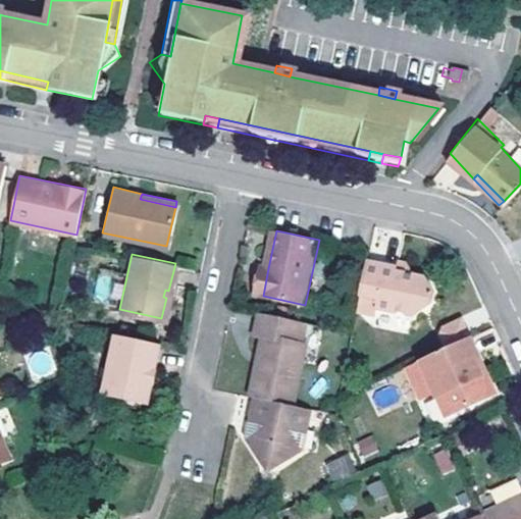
[(396,265),(367,258),(360,293),(377,297),(375,305),(411,313),(431,301),(433,291),(423,275),(413,274),(406,260),(397,258),(396,265)]
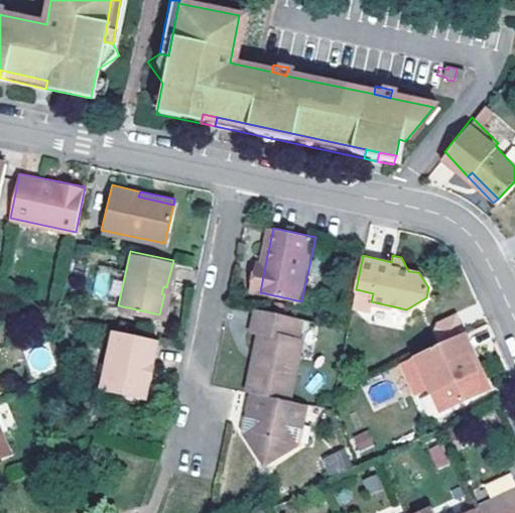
[(260,292),(265,265),(261,264),(256,291),(260,292)]
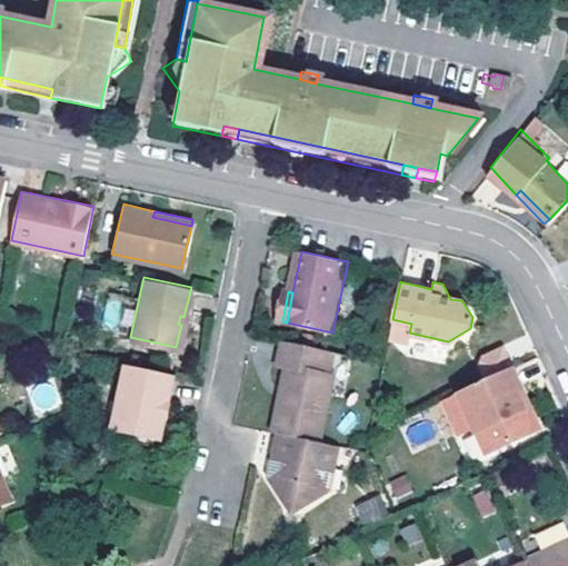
[(411,324),(392,319),(389,335),(409,338),(409,333),(411,324)]
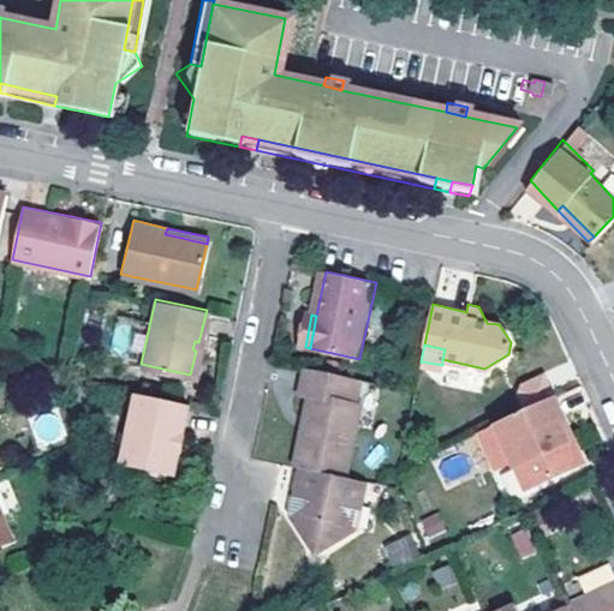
[(299,466),(345,475),(365,379),(314,369),(307,394),(315,396),(299,466)]
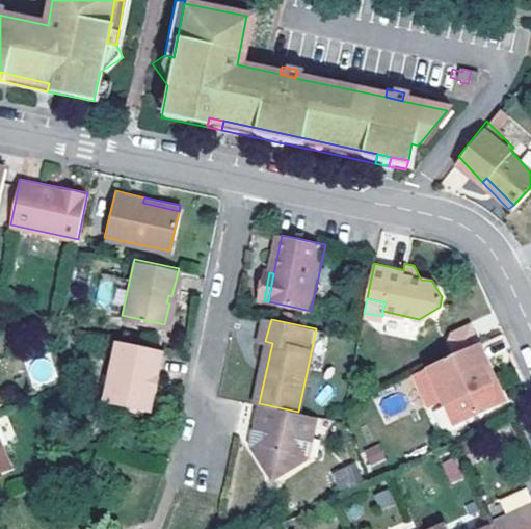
[(443,341),(449,355),(473,344),(465,325),(445,334),(443,341)]
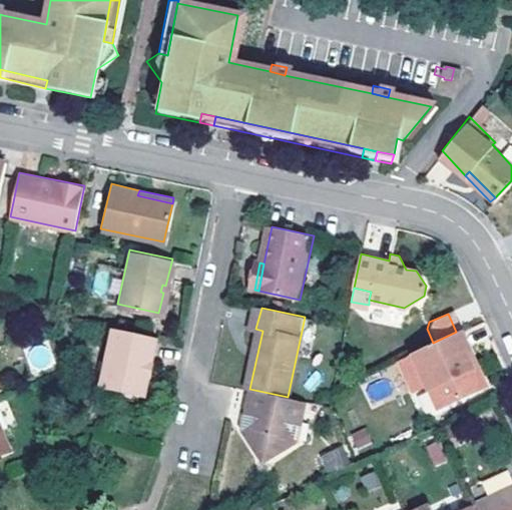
[(155,336),(113,327),(100,383),(108,385),(133,390),(143,392),(155,336)]
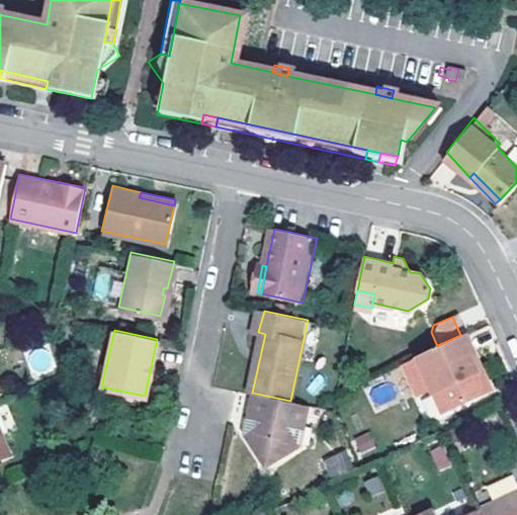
[(488,389),(479,371),(474,373),(465,355),(469,354),(460,335),(437,346),(412,357),(428,391),(438,413),(488,389)]
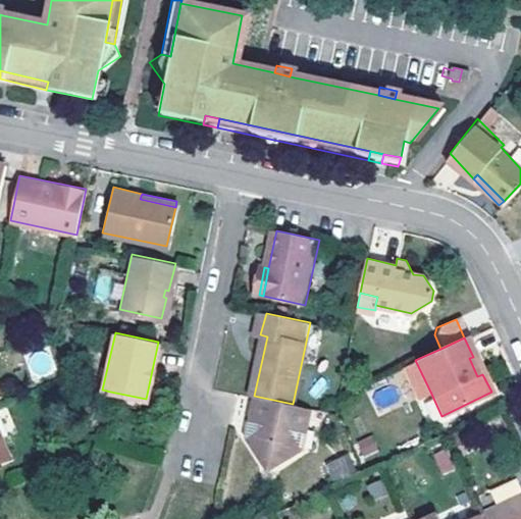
[(477,376),(482,374),(473,357),(469,358),(477,376)]
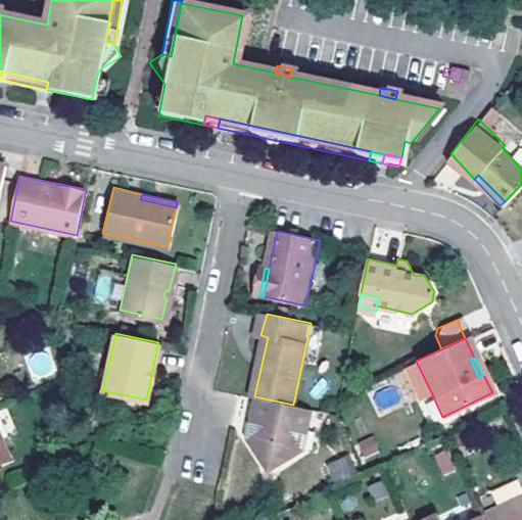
[(432,394),(416,361),(401,367),(418,400),(432,394)]
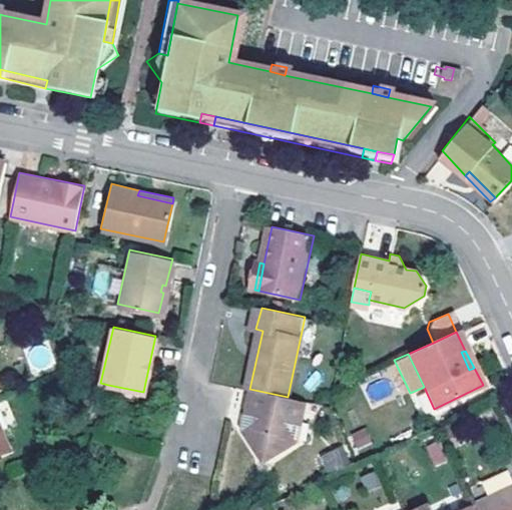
[(132,396),(133,390),(108,385),(106,390),(132,396)]
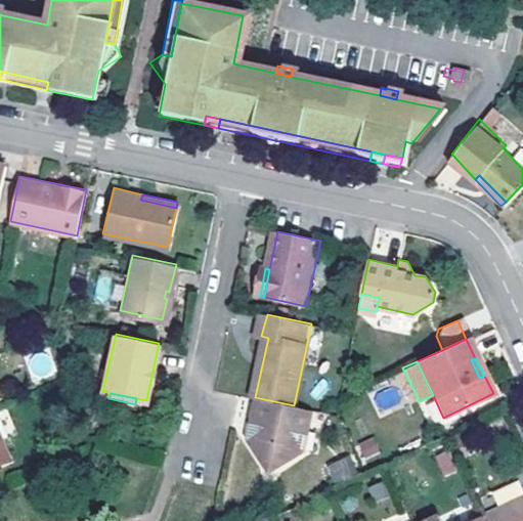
[(255,397),(254,397),(249,420),(258,422),(257,429),(249,436),(263,461),(278,464),(298,451),(308,408),(294,405),(255,397)]
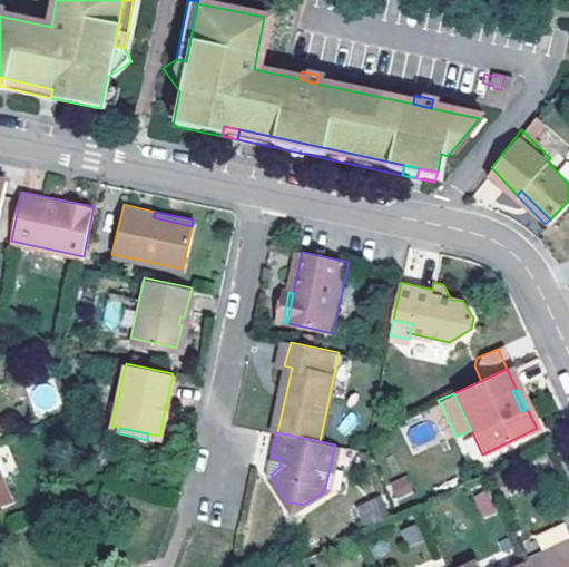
[(506,480),(499,469),(488,473),(493,486),(506,480)]
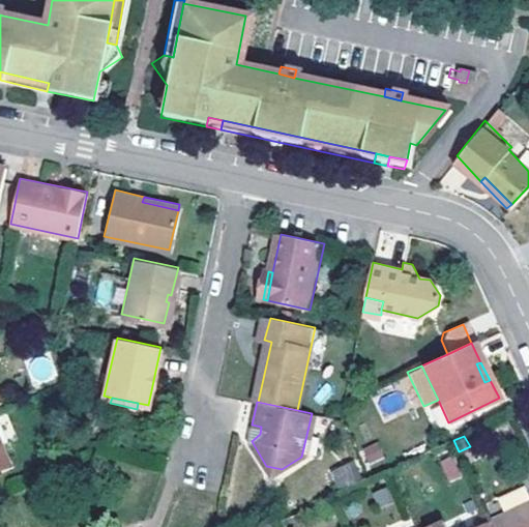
[(358,446),(366,463),(384,456),(377,439),(358,446)]
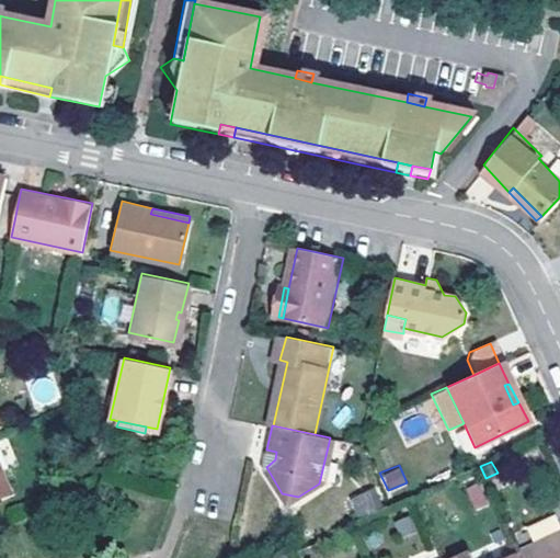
[(0,492),(10,489),(0,466),(0,492)]
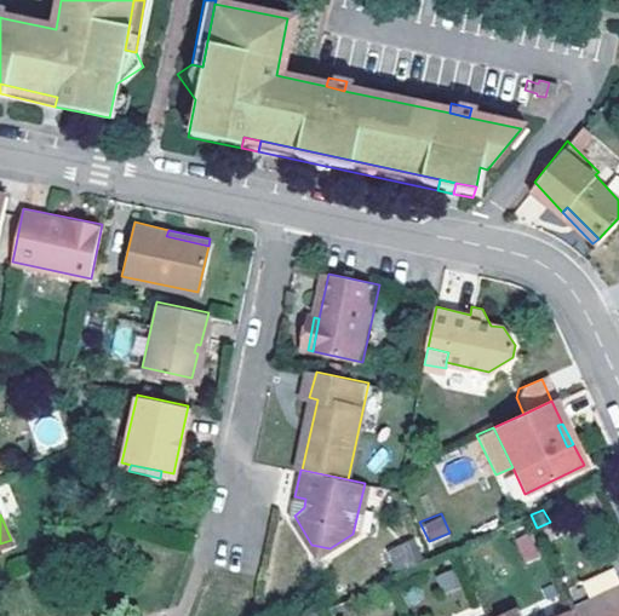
[(540,556),(525,522),(509,529),(523,563),(540,556)]
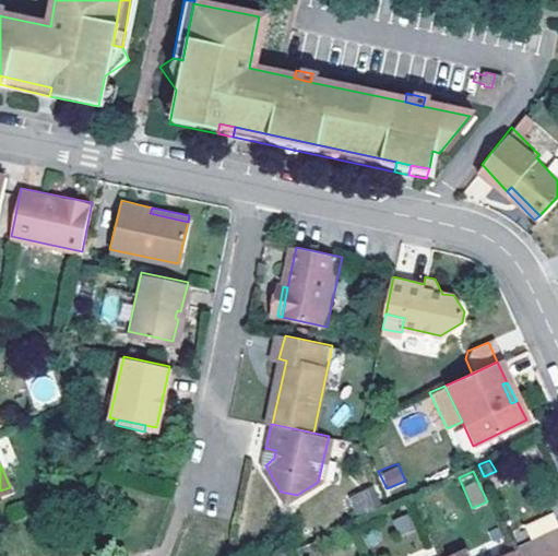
[(372,504),(366,488),(347,497),(354,512),(372,504)]
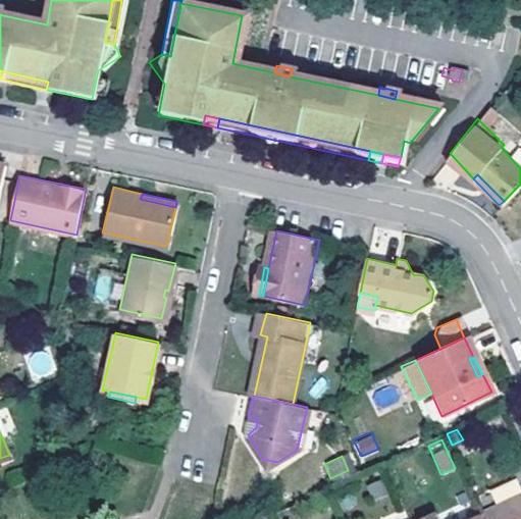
[(277,462),(262,459),(268,468),(277,462)]
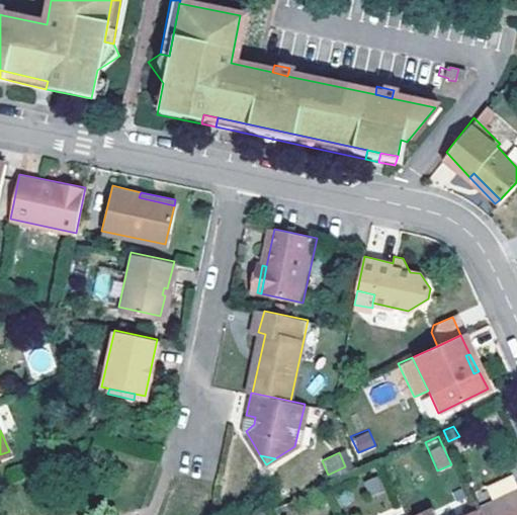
[(516,514),(516,487),(475,507),(475,508),(478,514),(516,514)]
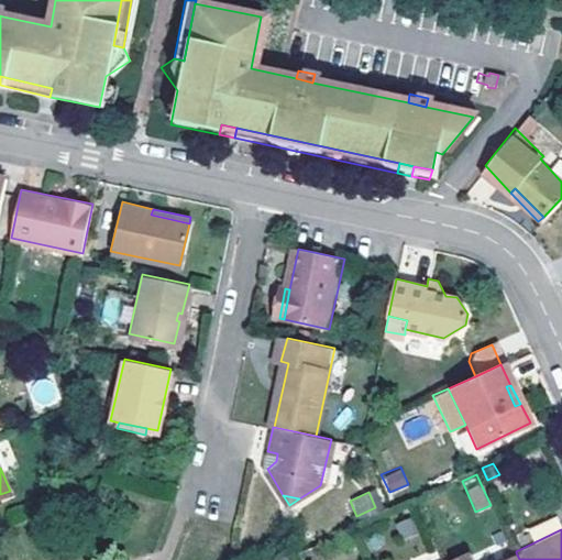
[(441,559),(472,559),(467,549),(441,559)]
